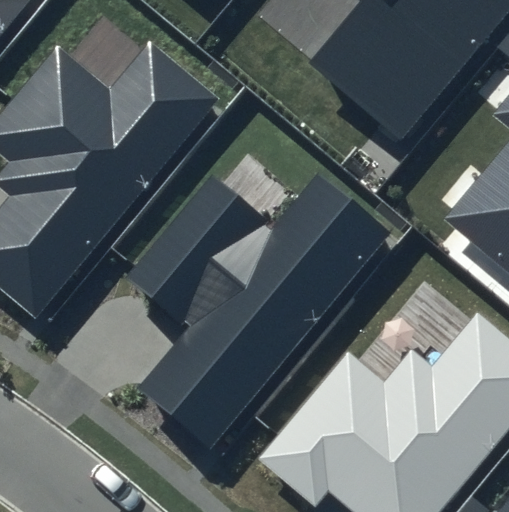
[(0,0),(0,39),(31,0),(0,0)]
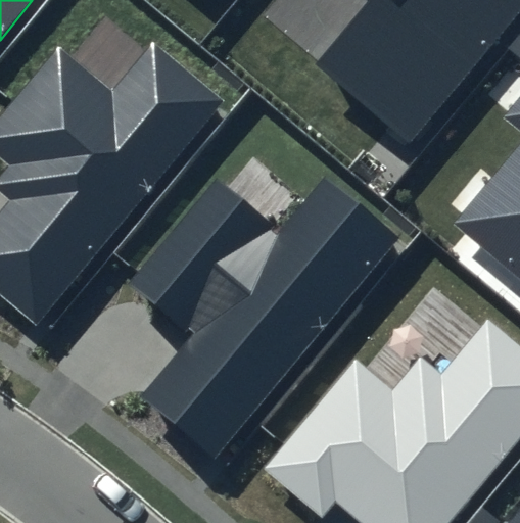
[(519,0),(373,0),(320,64),(414,142),(519,13),(519,0)]
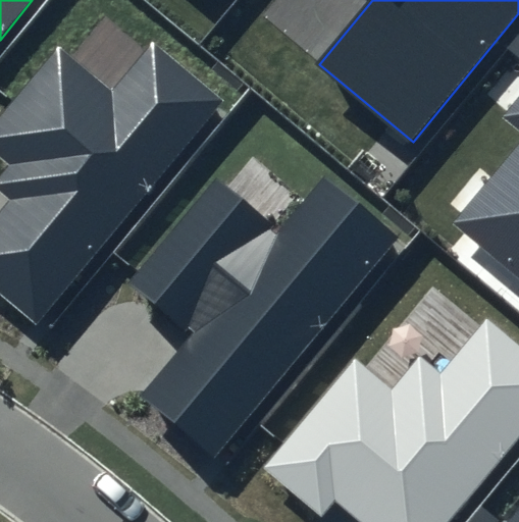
[(225,101),(154,40),(110,92),(62,51),(0,124),(0,154),(9,162),(0,172),(0,188),(14,200),(0,216),(0,291),(38,322),(225,101)]
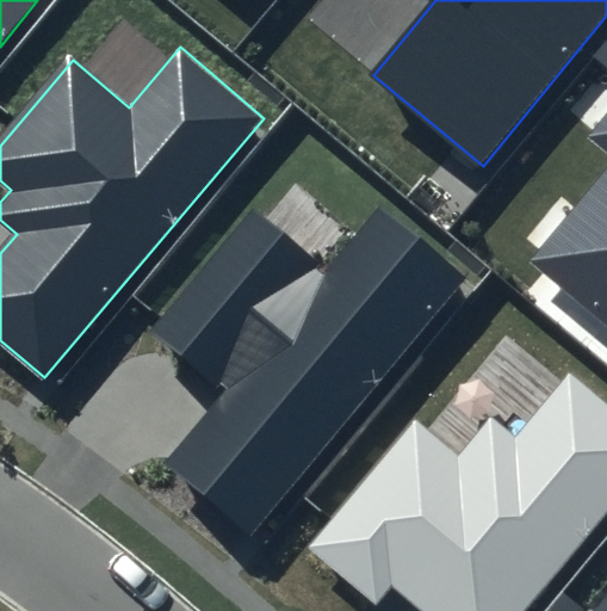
[(606,117),(590,139),(606,152),(606,176),(534,265),(606,325),(606,117)]
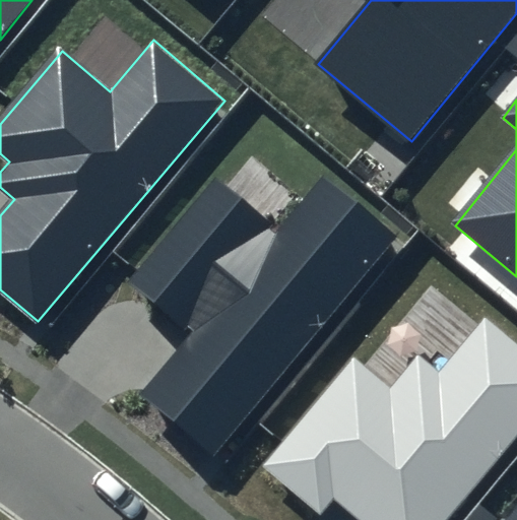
[(397,235),(325,176),(280,230),(214,177),(130,280),(193,332),(141,395),(216,456),(397,235)]
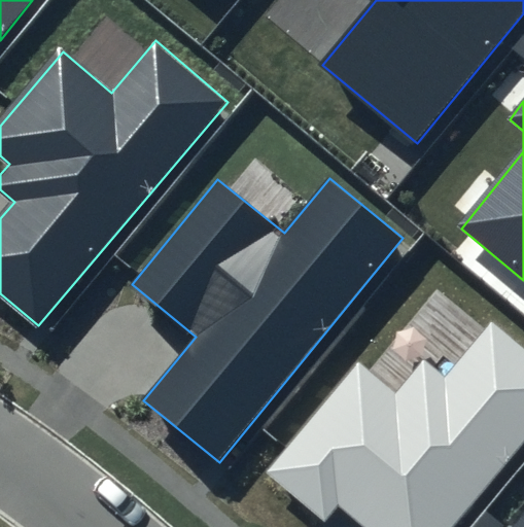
[(450,526),(523,436),(523,349),(493,324),(447,380),(424,361),(399,392),(357,358),(265,471),(327,523),(342,504),(369,526),(450,526)]
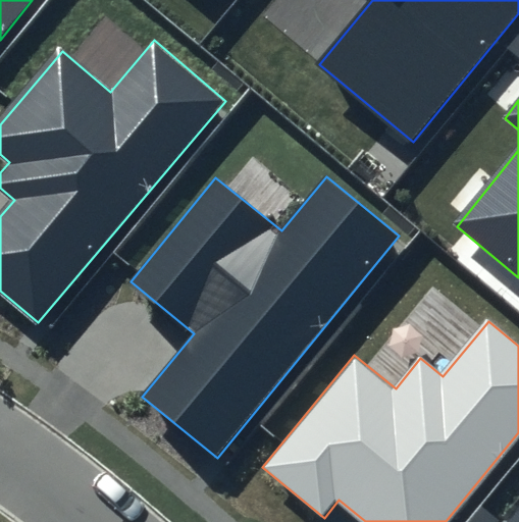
[(518,510),(509,521),(518,521),(518,510)]
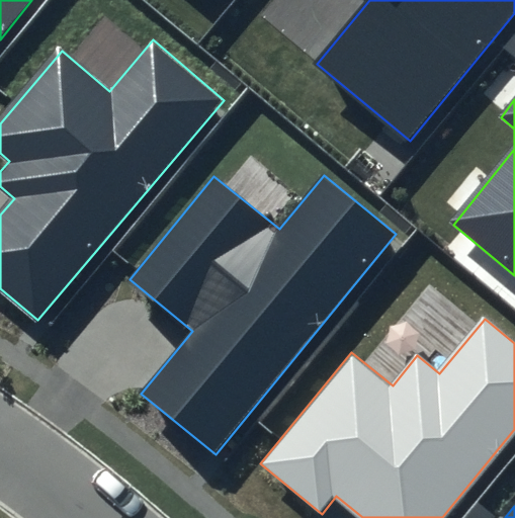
All buildings are outlined.
